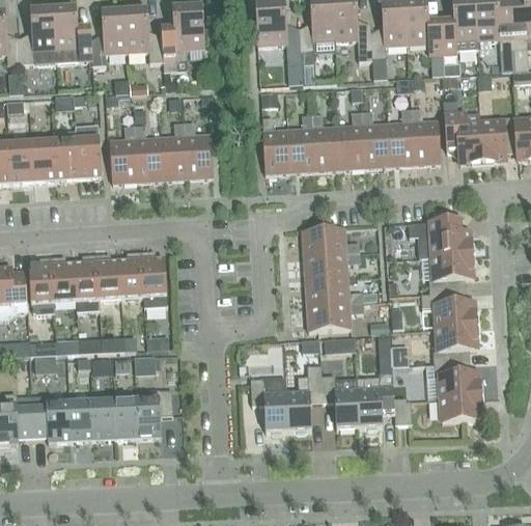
[(302,65),(301,55),(299,29),(287,29),(285,2),(278,3),(278,0),(260,0),(260,4),(255,4),(258,46),(286,45),(288,66),(302,65)]
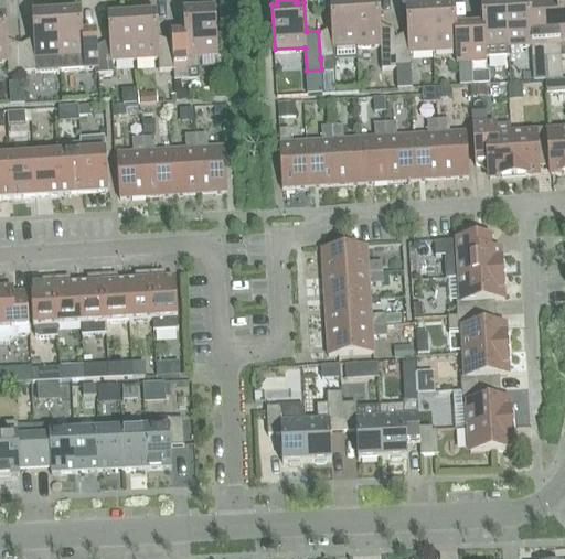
[(336,45),(356,44),(354,0),(349,0),(333,0),(333,1),(330,1),(331,30),(318,31),(320,58),(337,57),(336,45)]
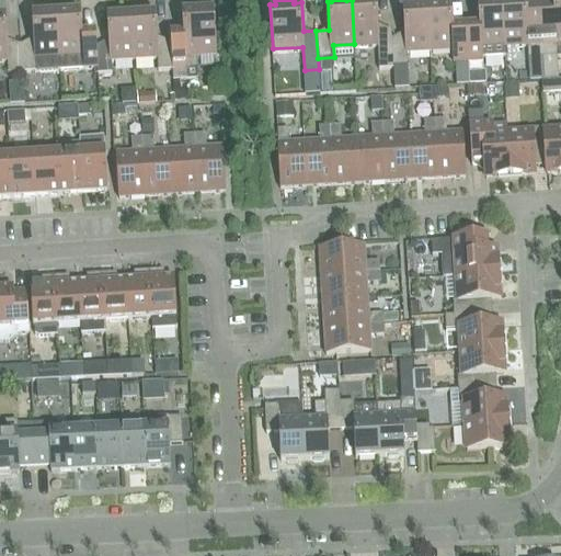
[(393,63),(392,34),(391,25),(378,26),(376,0),(352,0),(354,44),(377,42),(379,65),(393,65),(393,63)]
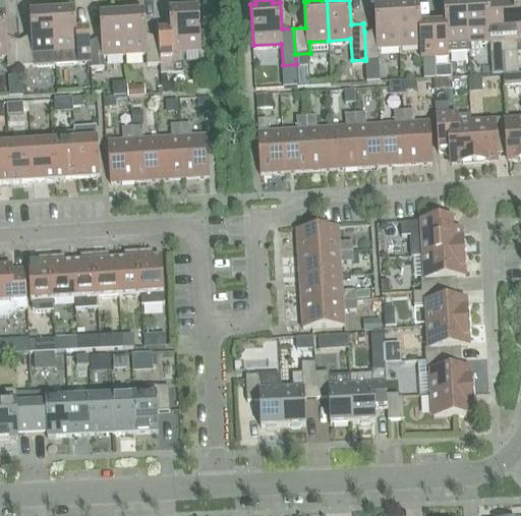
[(378,46),(399,45),(397,3),(392,3),(392,0),(378,1),(378,4),(373,5),(375,31),(364,32),(365,58),(379,57),(378,46)]
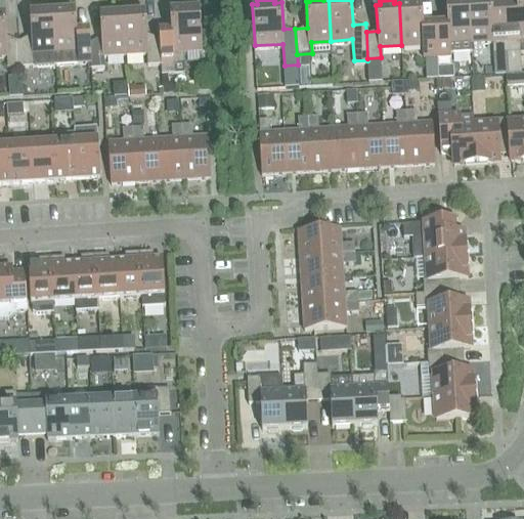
[(437,53),(435,17),(423,17),(422,2),(418,2),(418,0),(403,0),(404,3),(399,3),(401,45),(423,43),(424,54),(437,53)]
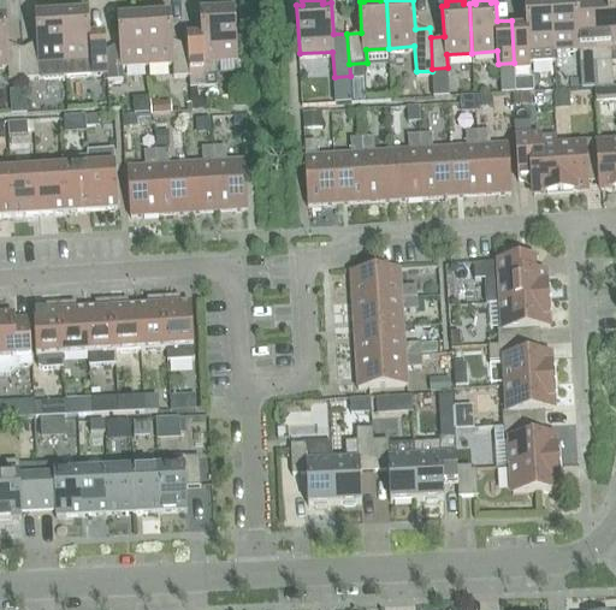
[(529,63),(529,58),(555,57),(554,47),(551,0),(528,0),(525,0),(526,19),(511,21),(514,63),(529,63)]
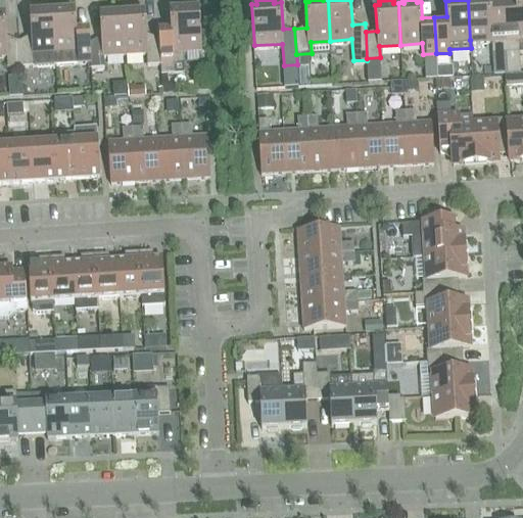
[(506,49),(505,24),(504,5),(491,5),(490,0),(468,0),(470,40),(491,39),(492,50),(506,49)]
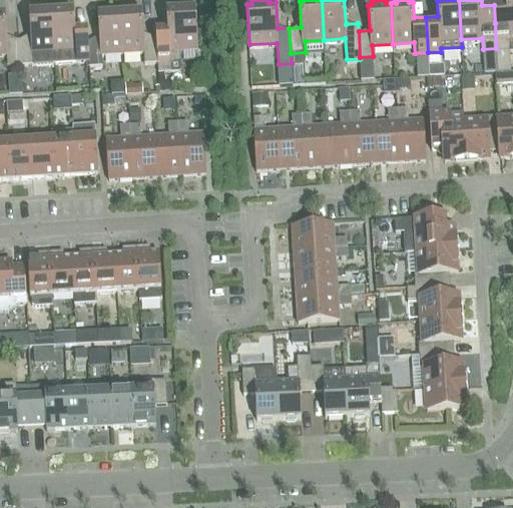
[(505,0),(505,4),(494,5),(495,23),(496,48),(498,69),(511,69),(509,48),(512,48),(512,0),(505,0)]
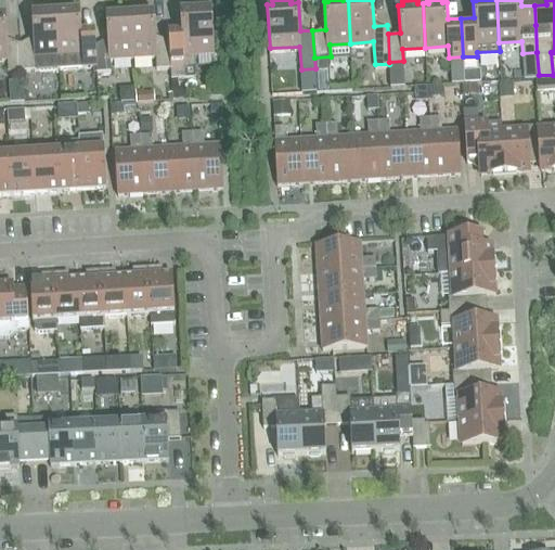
[(168,30),(169,38),(170,65),(171,76),(196,74),(194,52),(215,50),(211,7),(206,7),(206,3),(188,4),(188,8),(180,9),(181,29),(168,30)]
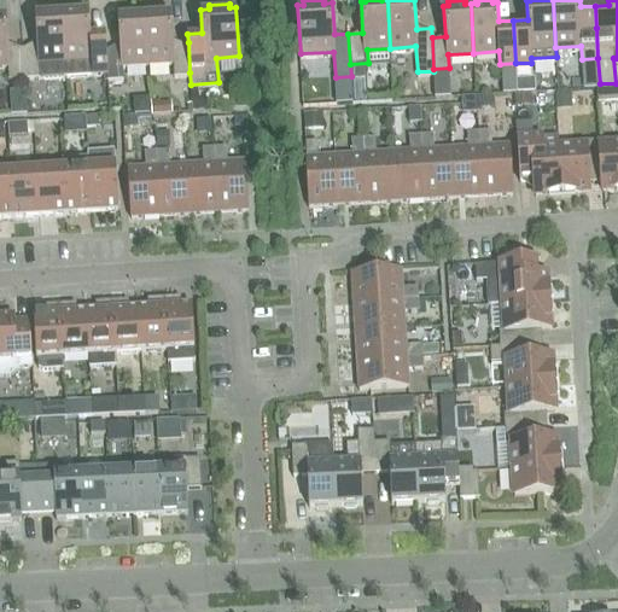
[(108,70),(105,47),(105,30),(91,31),(88,10),(85,10),(85,5),(68,6),(68,11),(62,11),(65,59),(80,58),(80,71),(106,70),(108,70)]
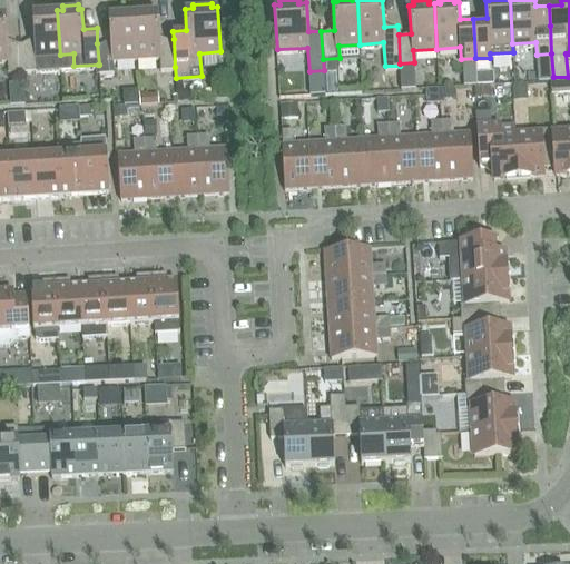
[(33,40),(21,41),(22,69),(60,67),(60,55),(57,10),(51,10),(51,7),(36,8),(36,11),(32,11),(33,40)]
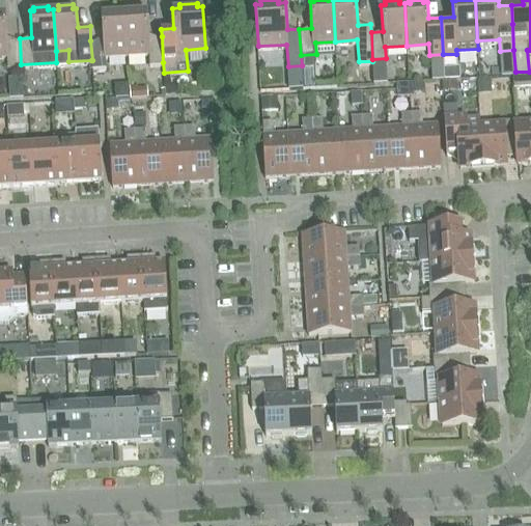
[(130,10),(124,11),(127,53),(148,52),(149,63),(163,62),(162,36),(149,36),(147,9),(143,9),(143,6),(130,7),(130,10)]
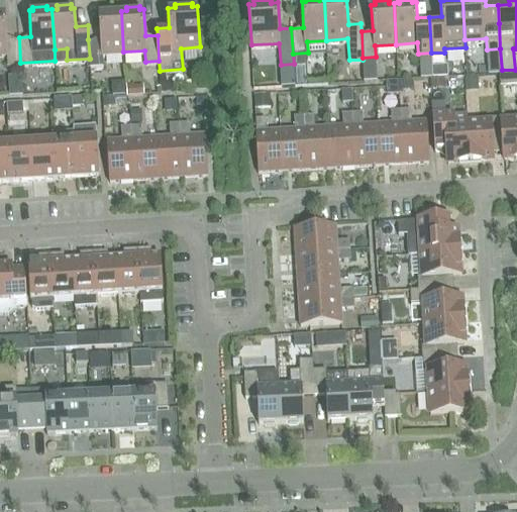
[(100,38),(88,39),(90,59),(89,59),(90,65),(103,64),(102,53),(123,52),(121,11),(116,11),(116,7),(102,8),(102,12),(99,12),(100,38)]
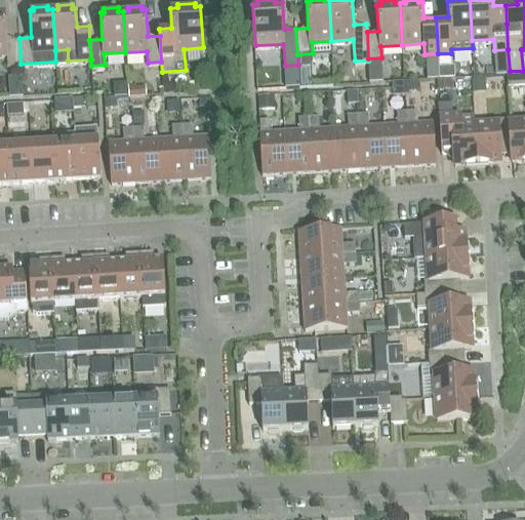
[(0,53),(7,53),(7,65),(21,64),(19,38),(7,39),(5,12),(2,12),(1,8),(0,8),(0,53)]
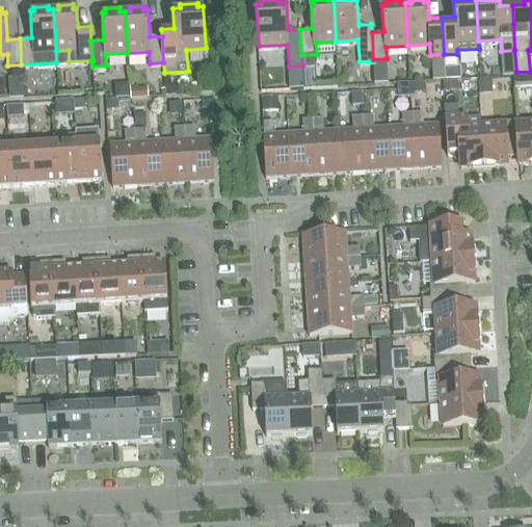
[(516,72),(516,85),(531,83),(531,71),(530,72),(516,72)]
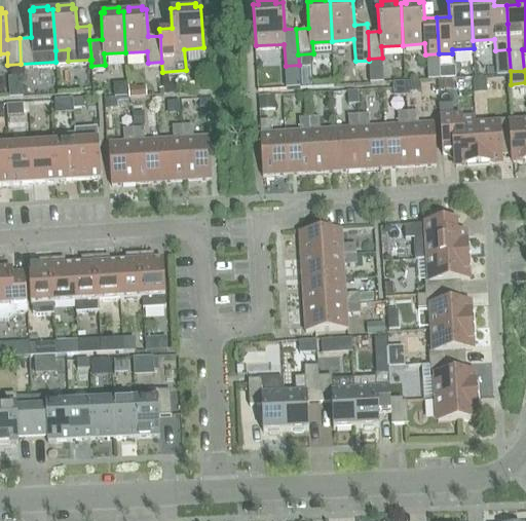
[(418,108),(408,109),(412,163),(437,162),(434,120),(416,121),(416,115),(418,115),(418,108)]
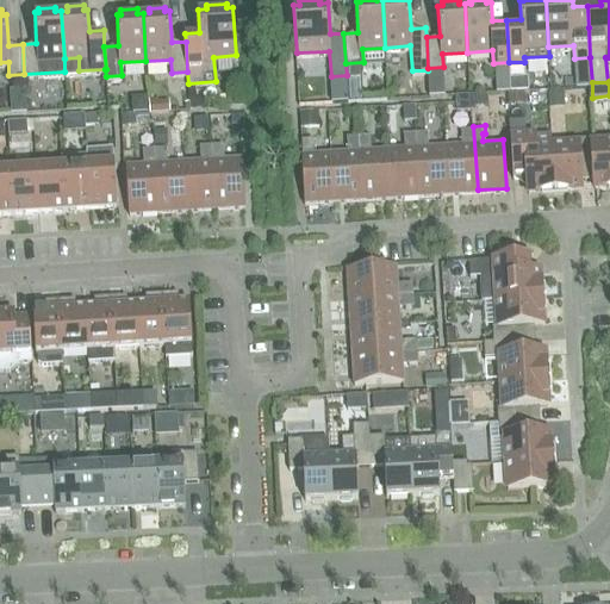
[(465,142),(446,143),(448,192),(478,190),(473,126),(461,126),(461,135),(464,135),(465,142)]
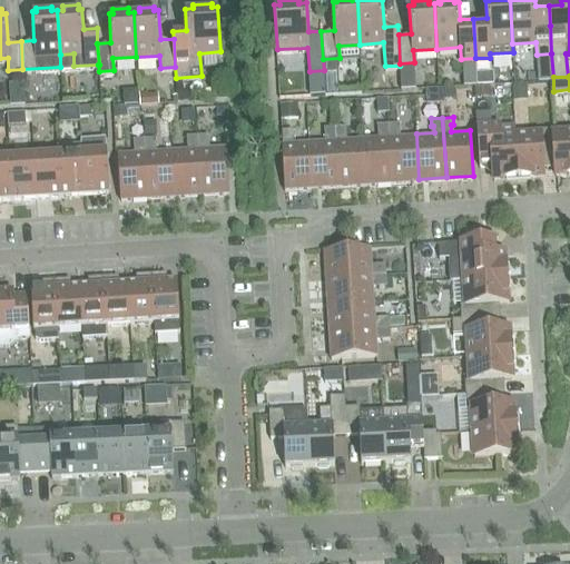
[(400,120),(389,121),(392,180),(419,179),(416,134),(397,135),(397,128),(400,128),(400,120)]
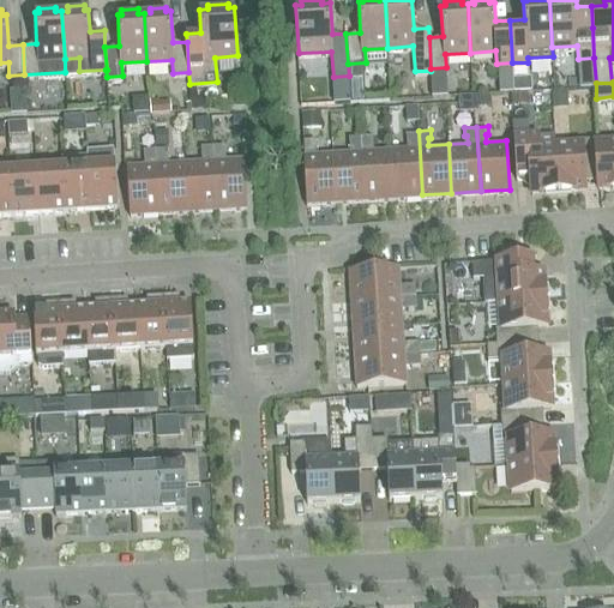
[(410,146),(391,148),(393,197),(422,194),(419,131),(407,131),(408,139),(410,139),(410,146)]
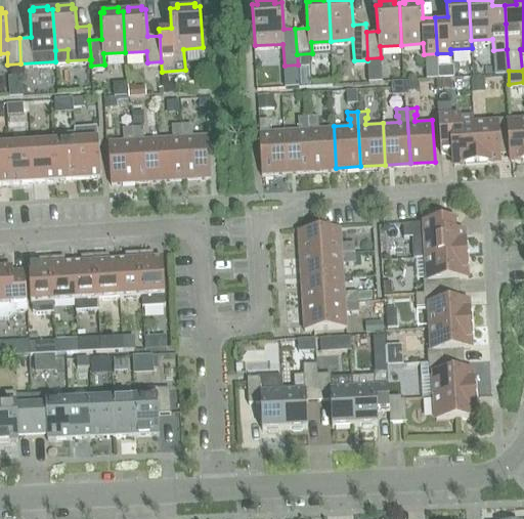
[(301,128),(284,129),(287,171),(311,169),(308,114),(298,115),(299,122),(301,122),(301,128)]
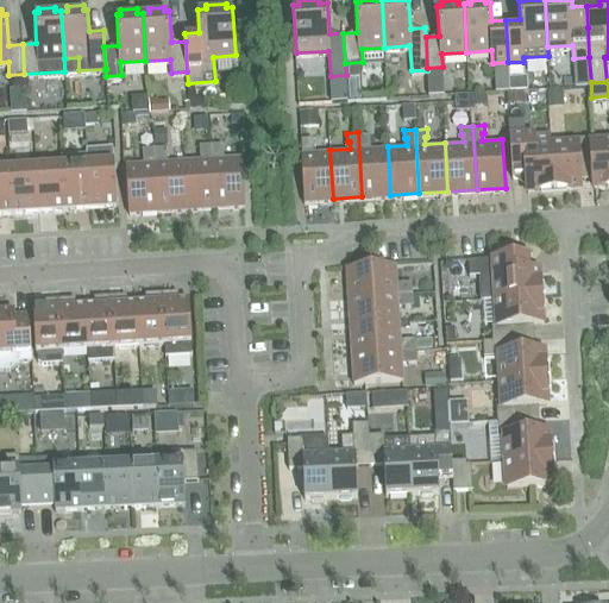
[(370,132),(358,132),(362,196),(390,195),(388,146),(369,148),(368,140),(370,140),(370,132)]
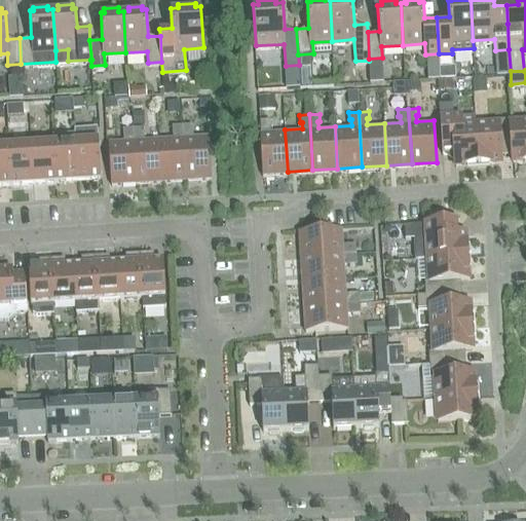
[(497,121),(476,123),(478,161),(500,160),(499,143),(512,142),(511,121),(511,116),(496,117),(497,121)]
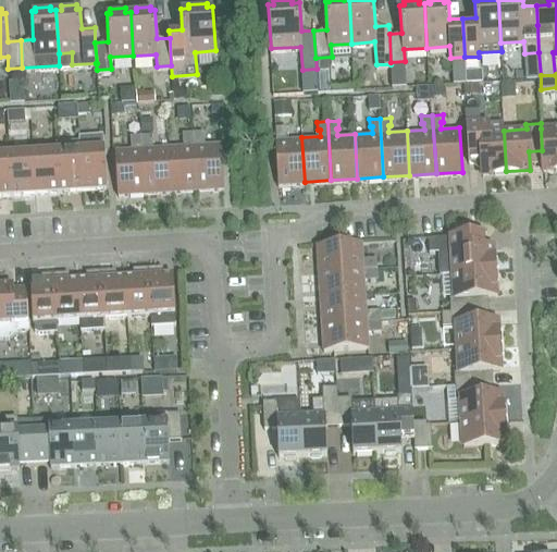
[(305,182),(301,137),(285,138),(284,132),(286,132),(286,124),(275,124),(276,138),(275,138),(279,183),(305,182)]
